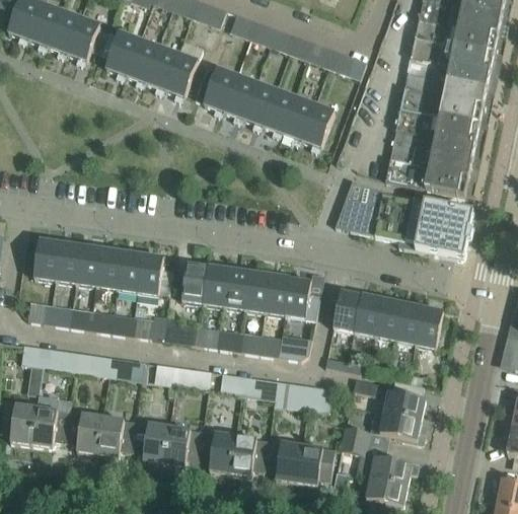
[(27,40),(41,4),(29,0),(19,0),(7,32),(19,37),(18,42),(25,45),(27,40)]
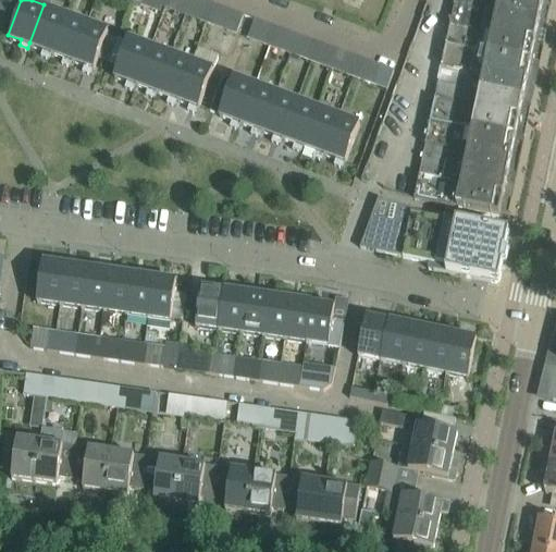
[(136,0),(139,1),(138,7),(155,12),(156,8),(160,9),(162,3),(163,3),(164,0),(136,0)]
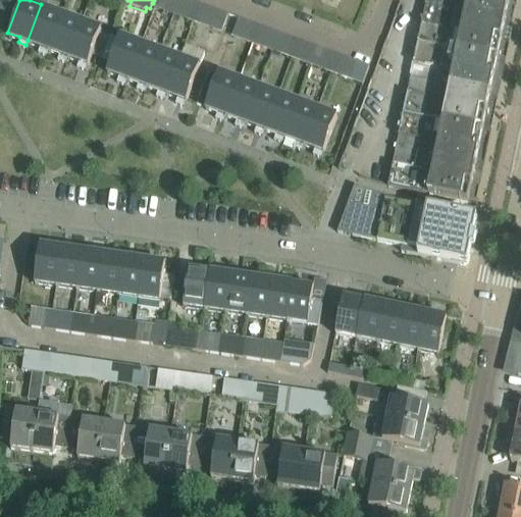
[(154,0),(153,3),(172,11),(176,0),(154,0)]
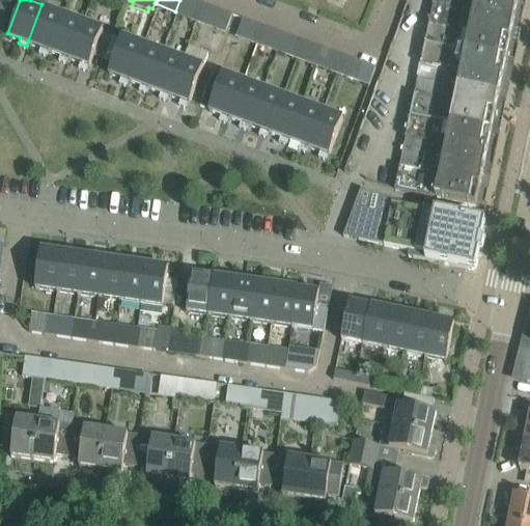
[(179,0),(175,11),(196,19),(202,0),(179,0)]
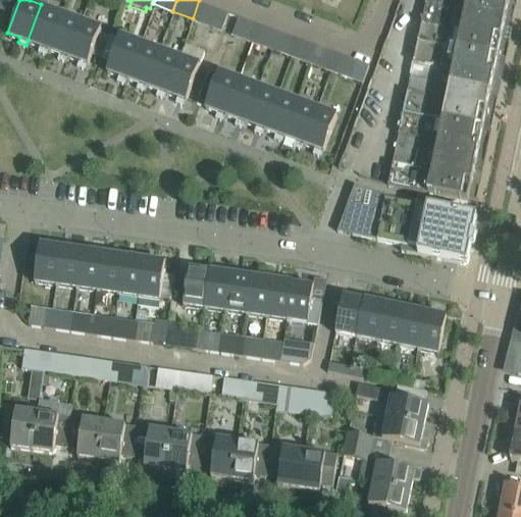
[(199,0),(193,18),(198,20),(205,2),(199,0)]
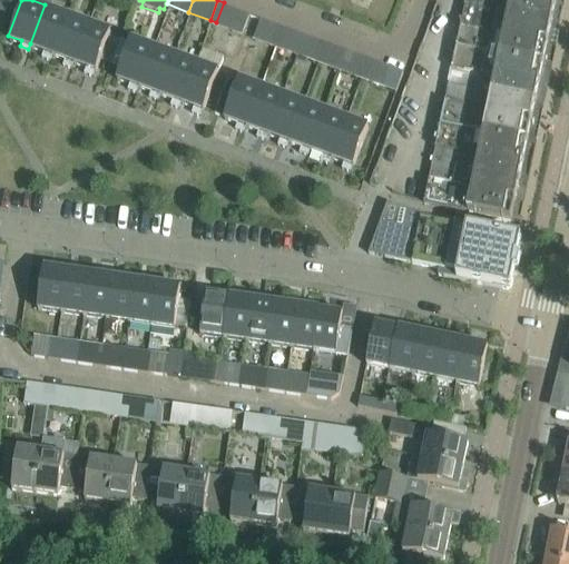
[(463,0),(463,3),(550,21),(555,0),(463,0)]
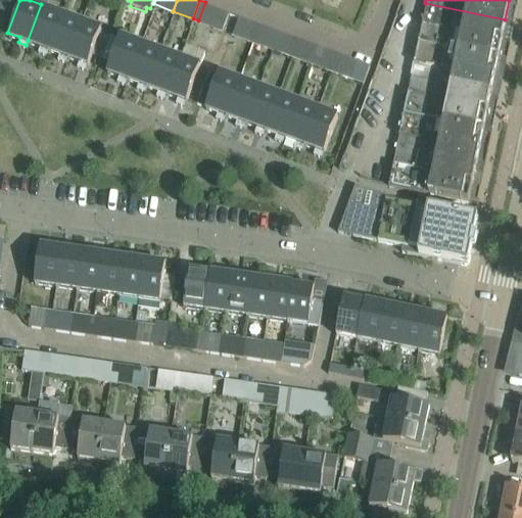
[(418,39),(497,55),(505,19),(425,3),(418,39)]
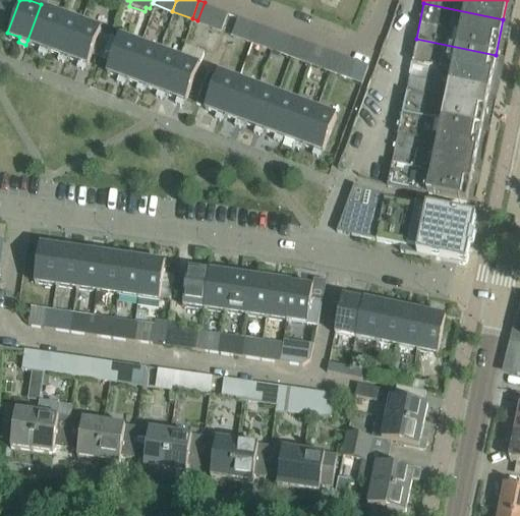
[(47,47),(60,11),(41,4),(27,40),(39,44),(38,49),(45,52),(47,47)]
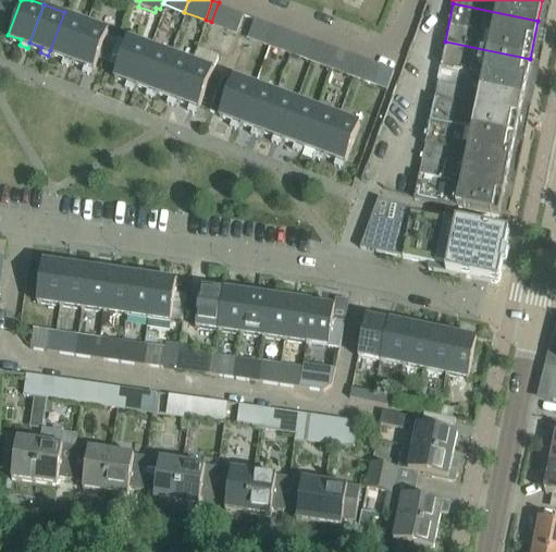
[(234,8),(227,27),(235,31),(242,11),(234,8)]
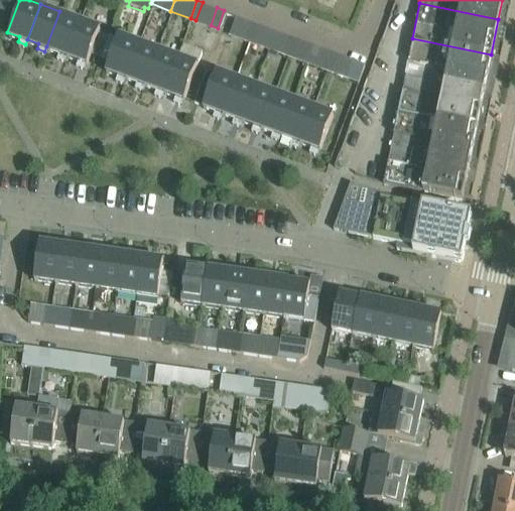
[(66,53),(67,54),(80,18),(59,11),(46,46),(58,51),(56,55),(63,58),(66,53)]
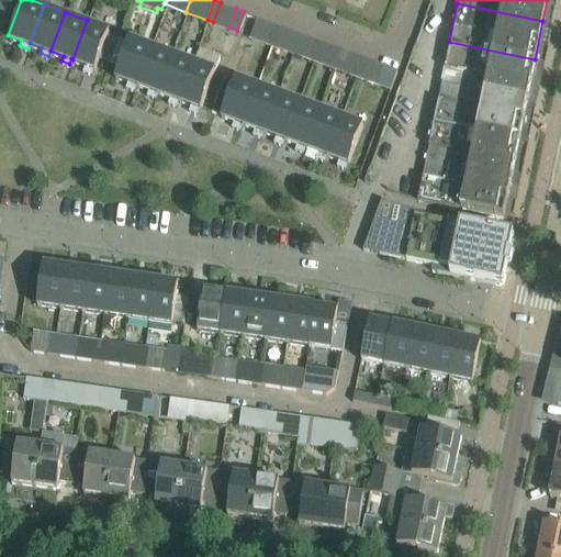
[(256,15),(248,35),(270,43),(278,23),(256,15)]
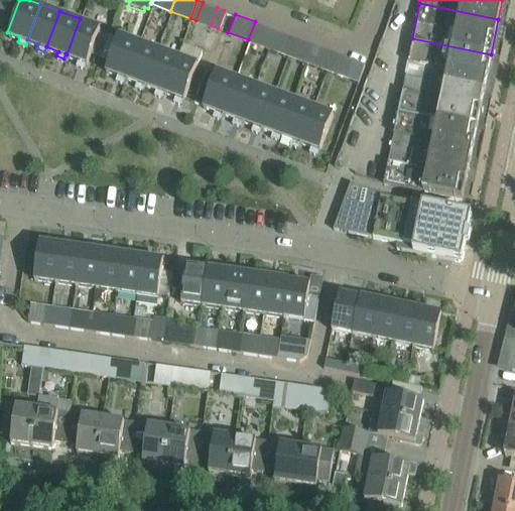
[(67,54),(78,58),(76,62),(83,66),(85,60),(86,61),(99,26),(80,18),(67,54)]
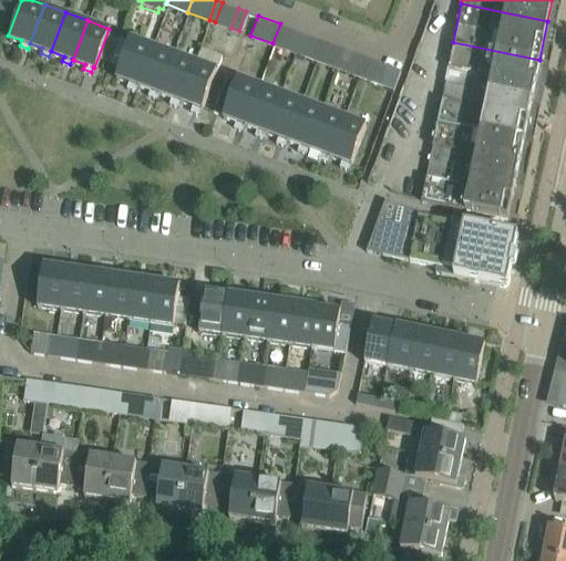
[(273,43),(295,51),(301,32),(280,23),(273,43)]
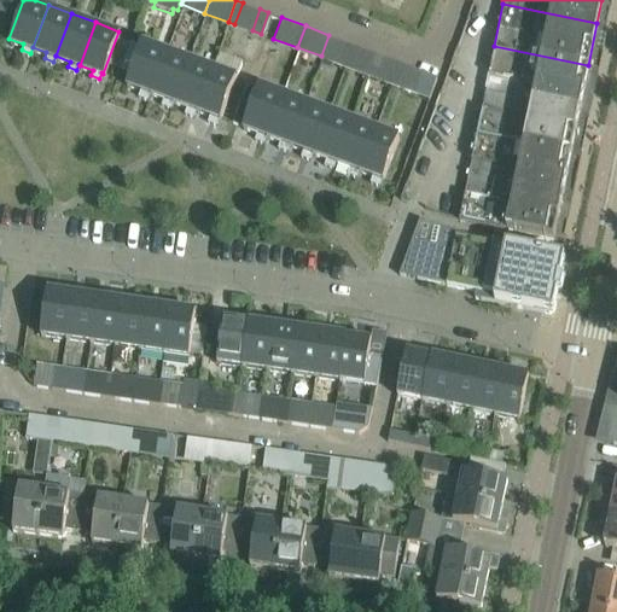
[(321,56),(344,64),(351,44),(329,35),(321,56)]
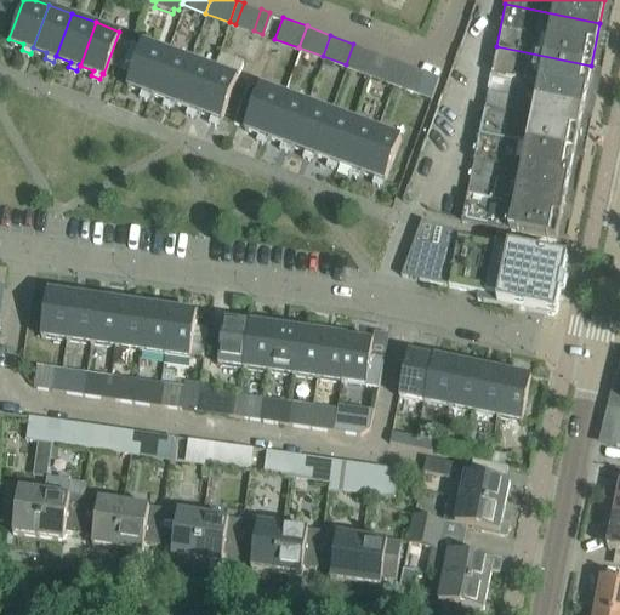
[(151,91),(166,49),(142,40),(141,43),(131,39),(119,67),(130,72),(126,83),(141,87),(138,94),(148,97),(151,91)]
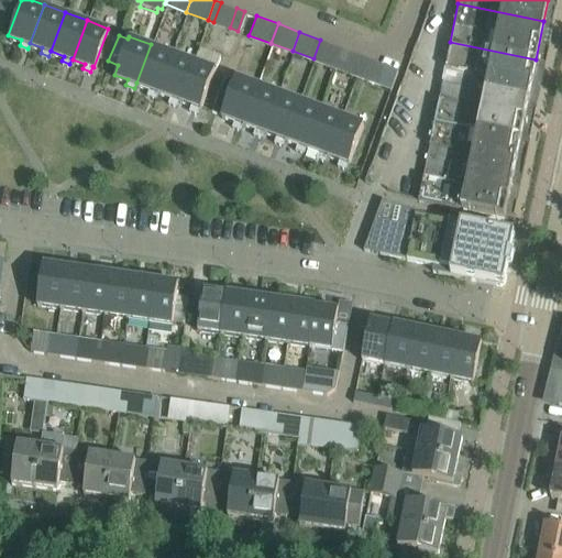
[(334,66),(342,47),(320,40),(313,58),(334,66)]
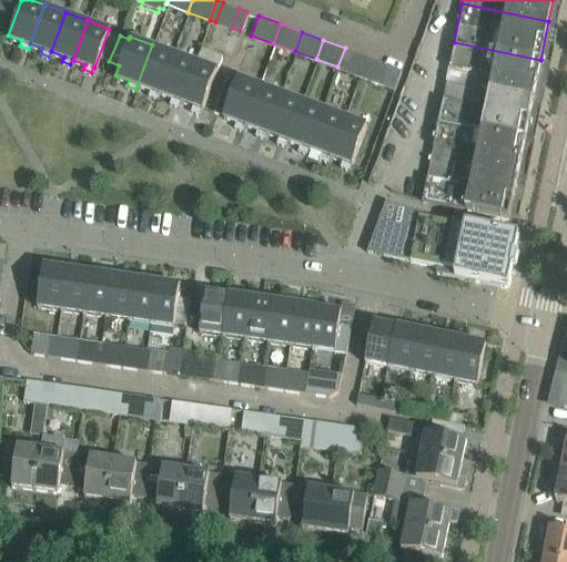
[(533,99),(540,60),(454,42),(446,81),(533,99)]
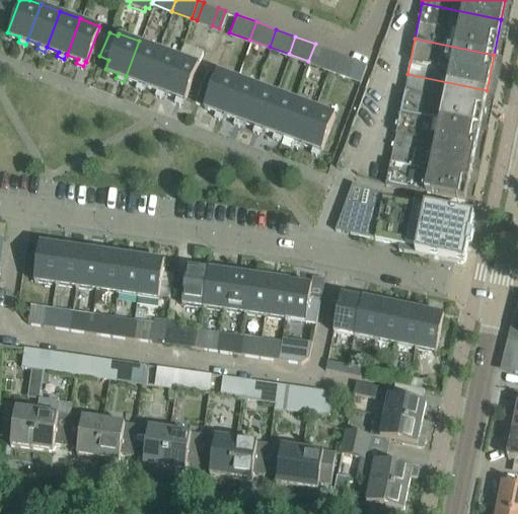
[(145,83),(158,48),(139,41),(126,76),(137,80),(135,85),(143,88),(145,83)]
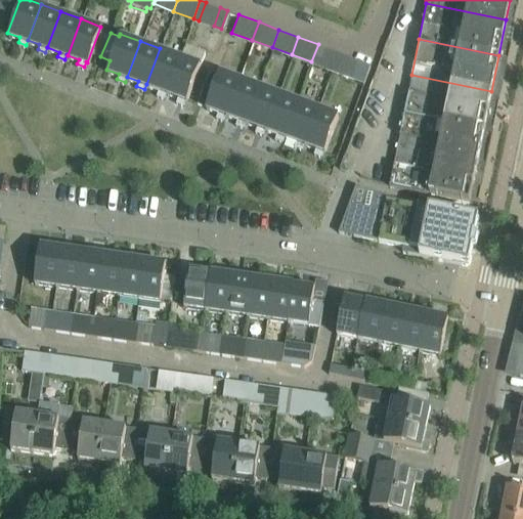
[(179,55),(166,91),(177,95),(176,100),(183,103),(185,98),(186,98),(193,80),(200,62),(205,50),(184,42),(179,55)]
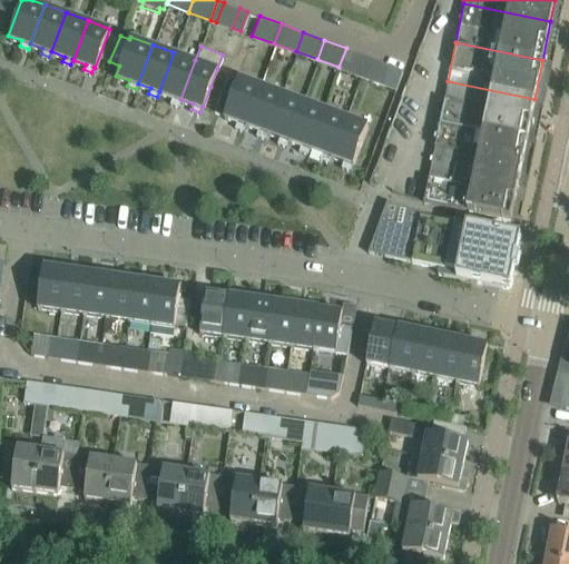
[(346,48),(339,67),(361,76),(368,56),(346,48)]
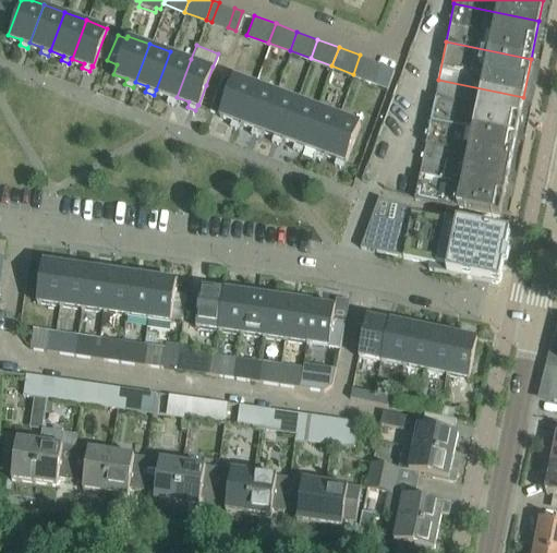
[(170,51),(156,89),(168,94),(166,99),(174,103),(177,97),(191,59),(170,51)]
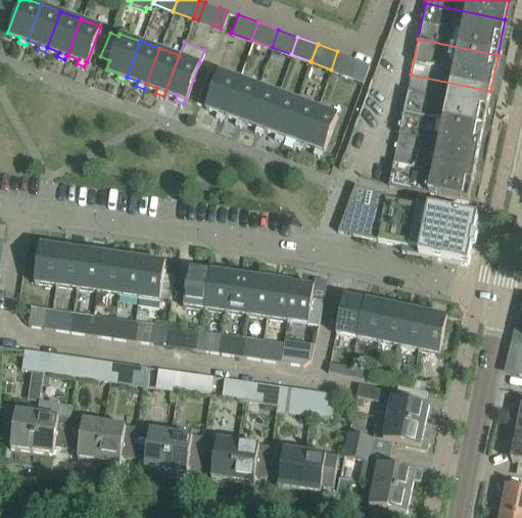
[(331,69),(336,72),(362,81),(368,62),(337,51),(331,69)]
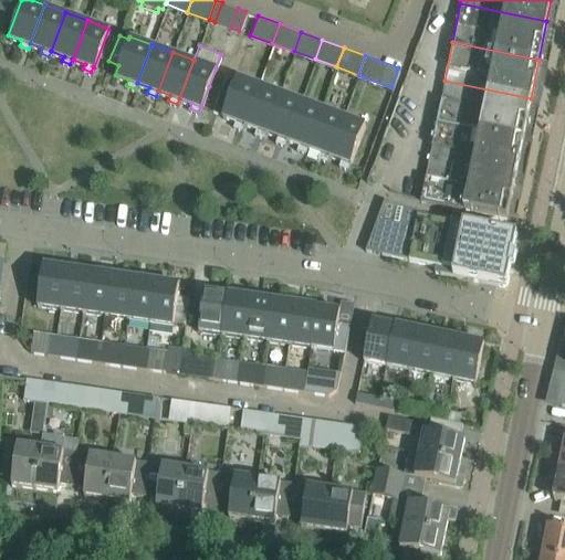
[(258,83),(237,75),(222,114),(234,119),(233,125),(241,127),(243,123),(258,83)]
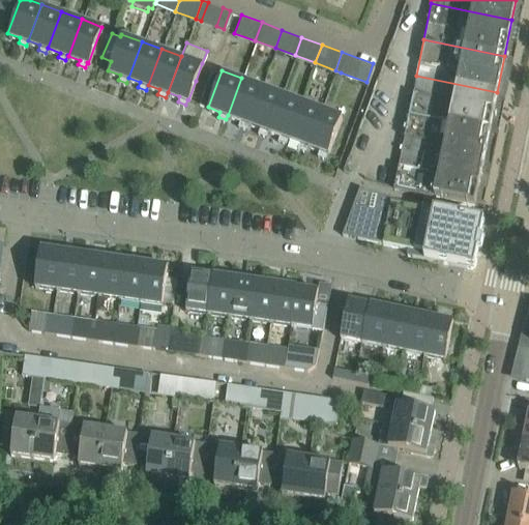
[(490,129),(497,92),(416,76),(408,113),(490,129)]
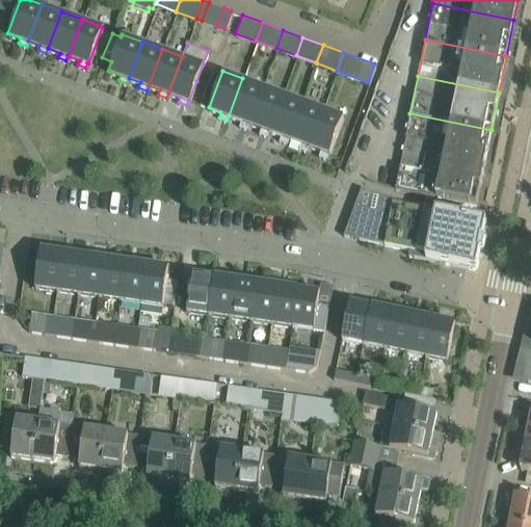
[(248,123),(262,85),(242,78),(229,115),(240,120),(239,125),(246,127),(248,123)]
